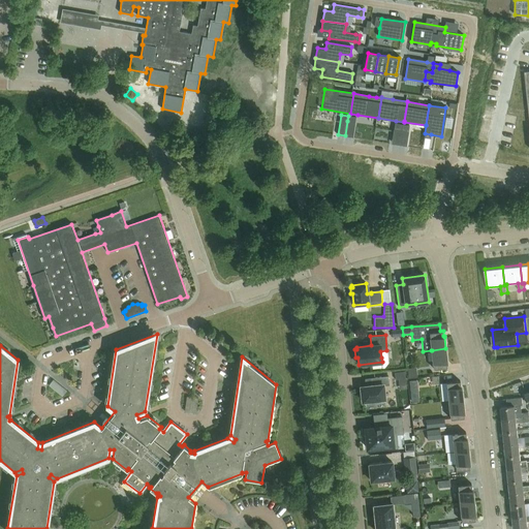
[(432,350),(431,350),(433,368),(446,367),(446,362),(447,362),(446,361),(445,348),(432,350)]
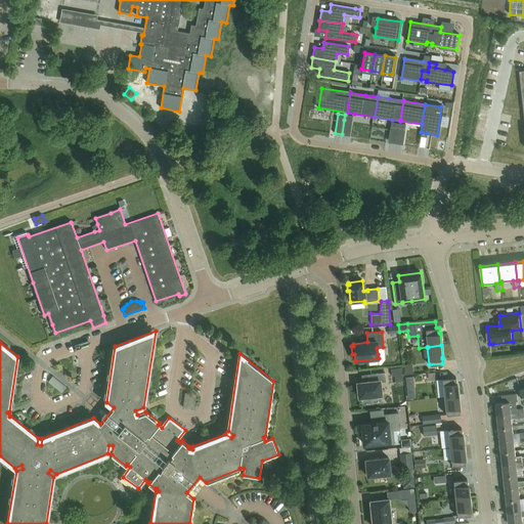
[(374,397),(374,395),(381,395),(380,382),(385,382),(384,373),(370,374),(370,382),(357,383),(358,397),(365,396),(366,398),(374,397)]
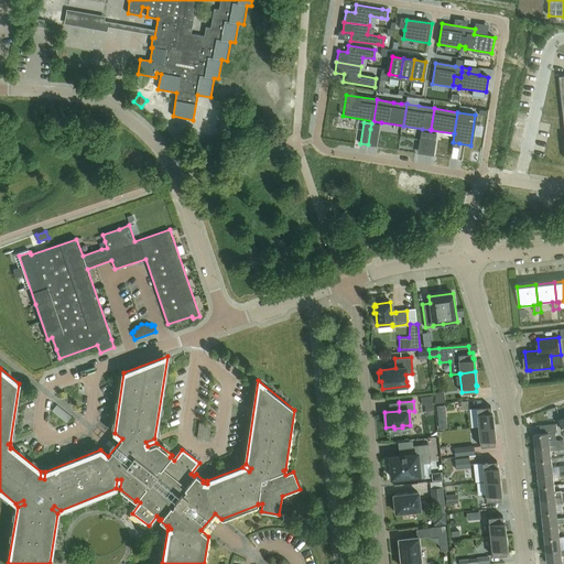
[(56,404),(52,410),(67,422),(72,416),(56,404)]
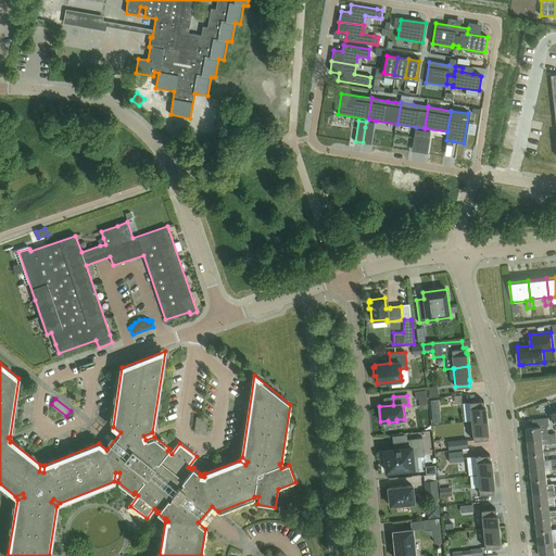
[(439,400),(430,400),(432,422),(441,421),(439,400)]
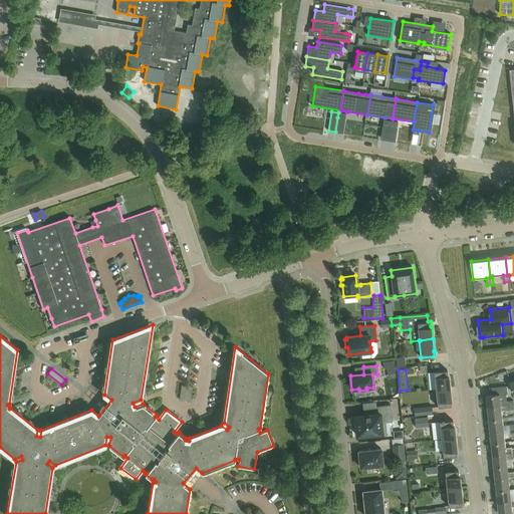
[(449,375),(448,375),(447,370),(434,371),(436,388),(450,387),(449,375)]
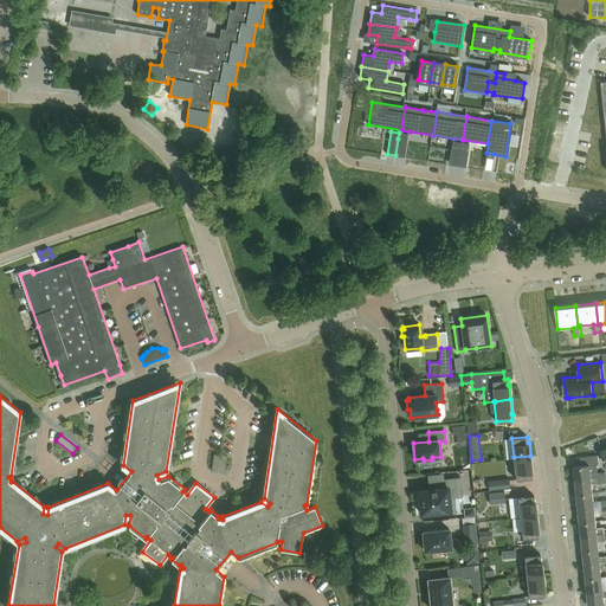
[(214,455),(212,471),(224,474),(226,456),(214,455)]
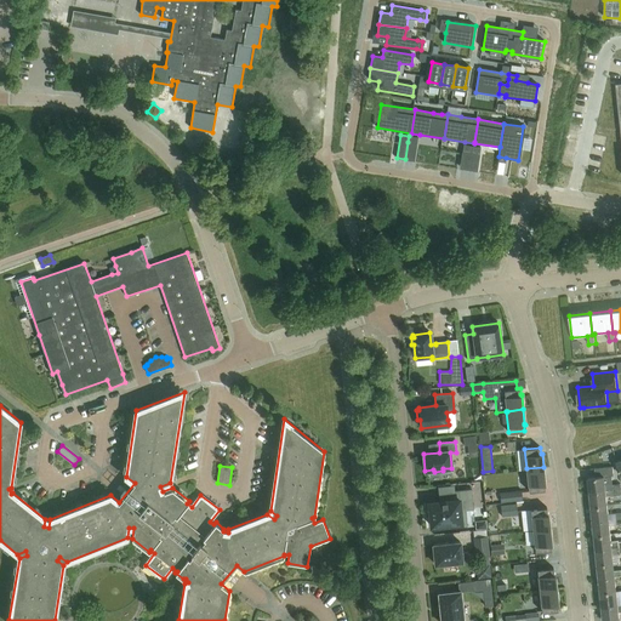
[(529,491),(545,490),(545,483),(543,467),(527,468),(529,491)]
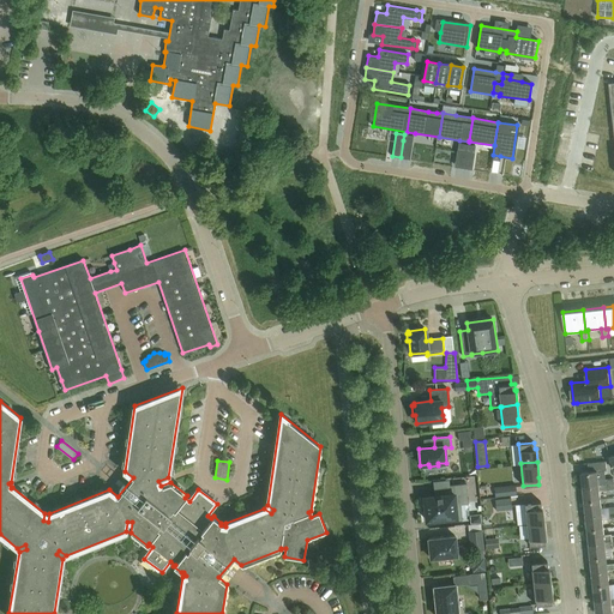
[(589,471),(582,473),(583,487),(599,485),(612,483),(612,479),(606,480),(606,479),(606,470),(607,470),(606,462),(588,463),(589,471)]
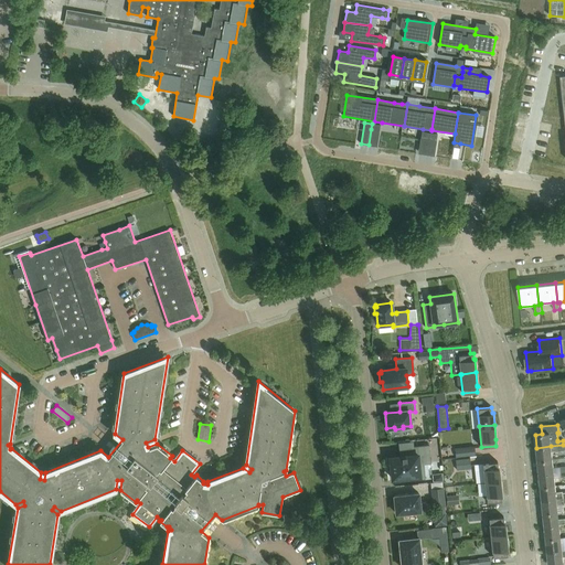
[(390,457),(392,479),(395,479),(395,481),(404,480),(404,478),(415,477),(415,480),(425,479),(424,465),(430,464),(428,445),(413,447),(413,455),(390,457)]
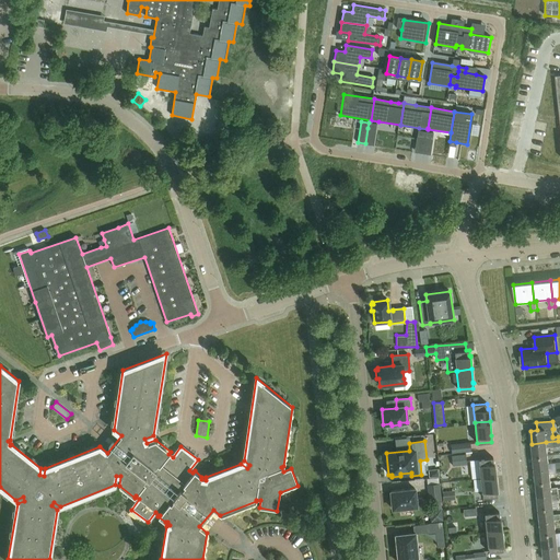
[(546,442),(532,444),(533,457),(547,455),(547,447),(559,446),(558,441),(546,442)]
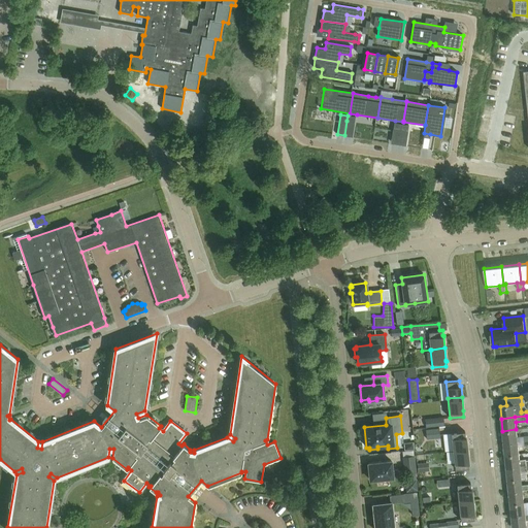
[(426,427),(443,425),(444,425),(443,417),(425,419),(426,427)]
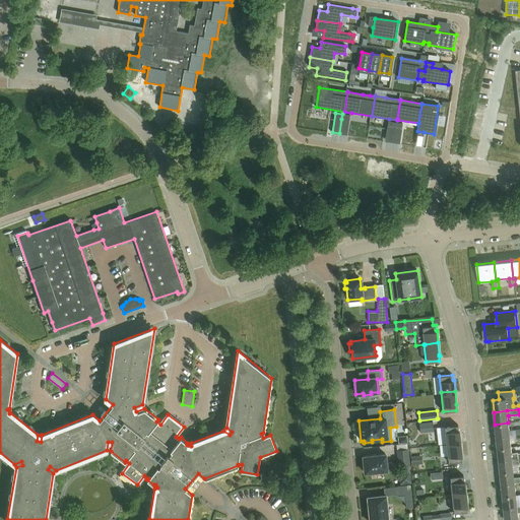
[(420,433),(434,432),(433,421),(419,424),(420,433)]
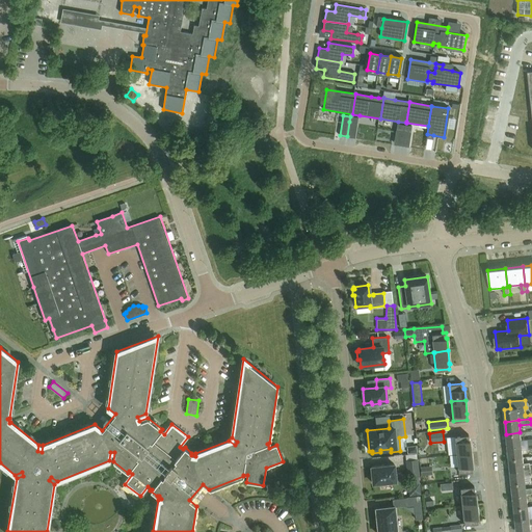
[(520,432),(506,434),(508,446),(522,445),(531,443),(531,440),(521,441),(520,432)]
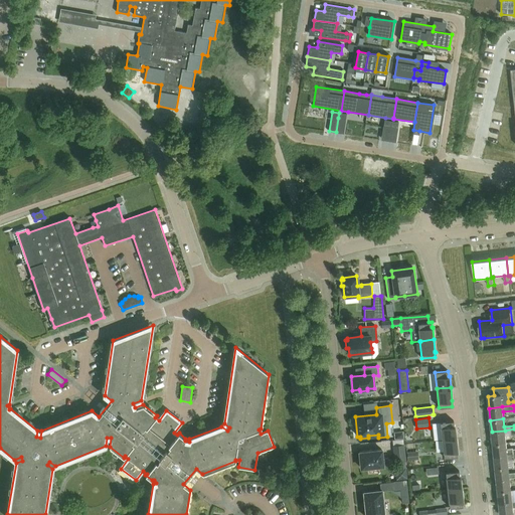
[(454,426),(454,424),(454,420),(441,422),(442,439),(456,437),(455,426),(454,426)]
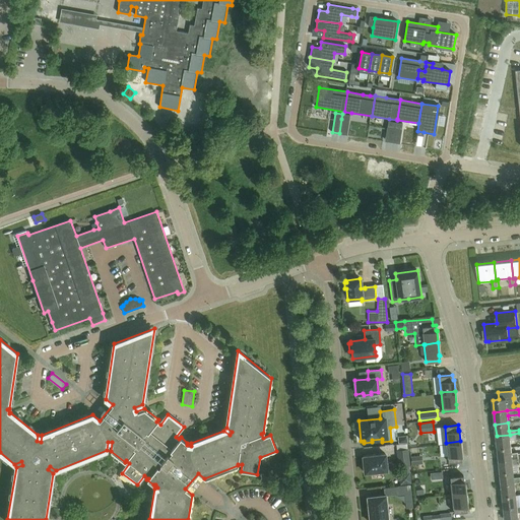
[(519,433),(510,435),(497,436),(498,448),(511,447),(510,439),(519,438),(519,433)]
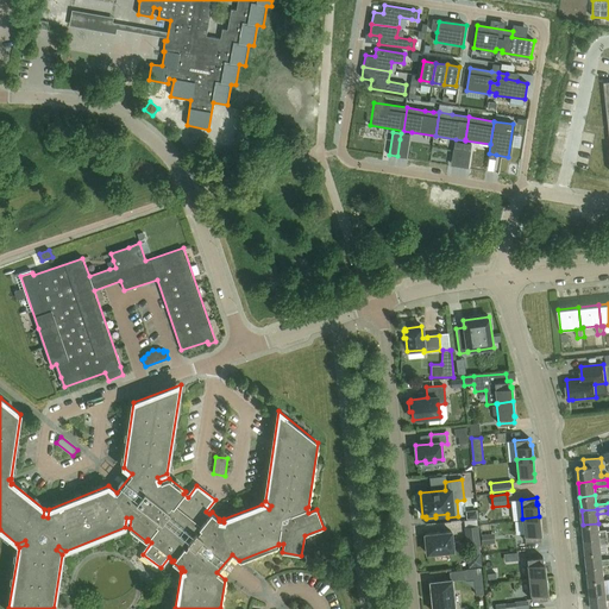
[(477,509),(466,510),(466,519),(477,519),(477,509)]
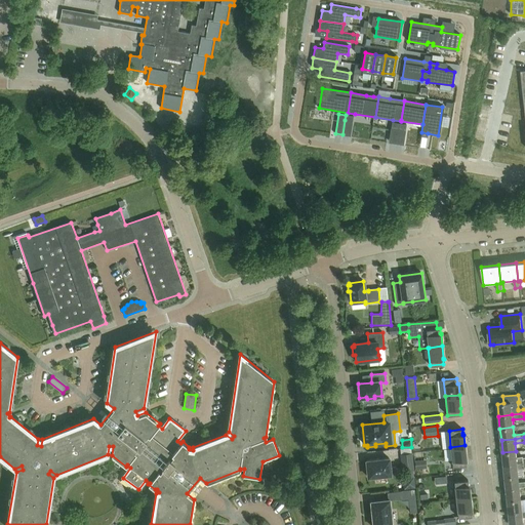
[(452,467),(453,467),(467,465),(466,459),(467,459),(465,445),(450,447),(452,467)]
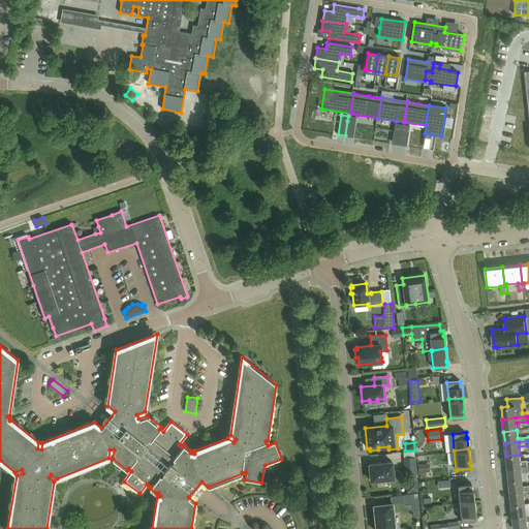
[(520,455),(506,456),(507,468),(521,467),(528,466),(528,461),(526,462),(526,461),(521,461),(520,455)]
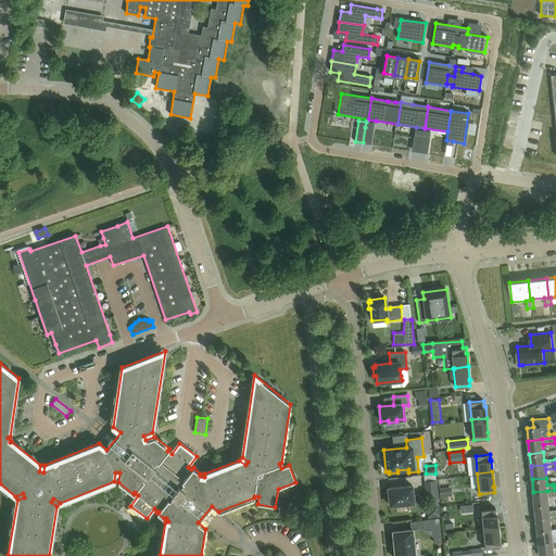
[(426,500),(439,498),(437,480),(425,481),(426,500)]
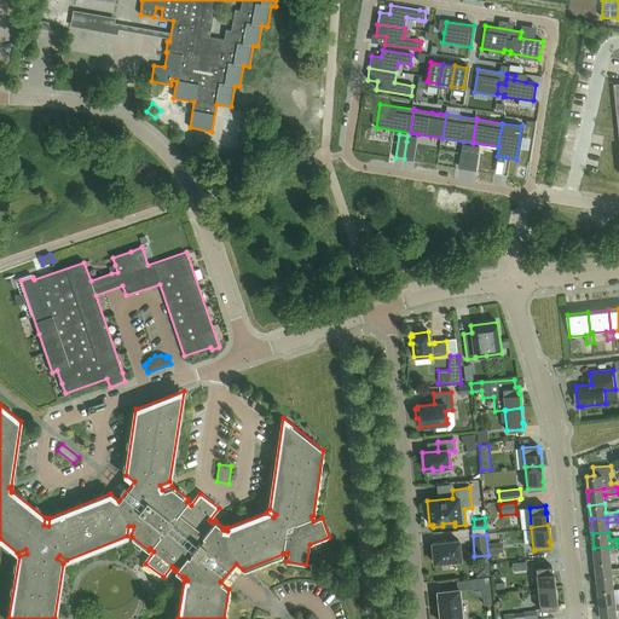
[(434,562),(461,560),(458,541),(432,543),(434,562)]
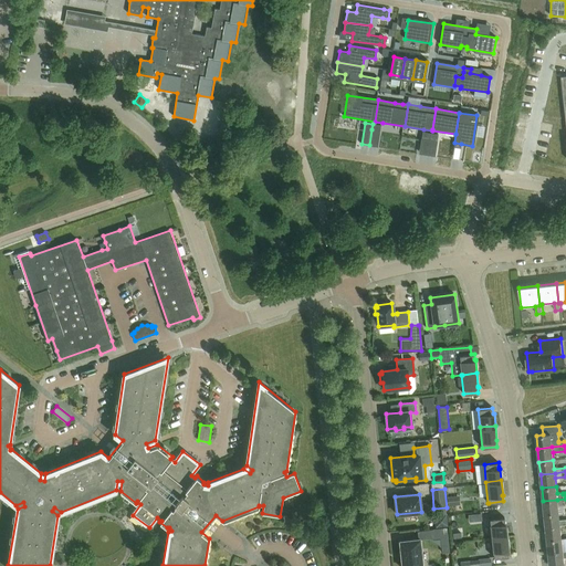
[(459,495),(447,496),(448,506),(460,505),(459,495)]
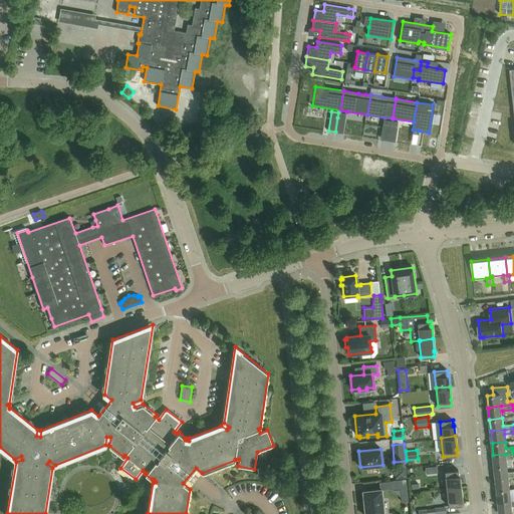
[(513,453),(506,454),(493,455),(494,467),(507,466),(507,459),(511,458),(513,457),(513,453)]
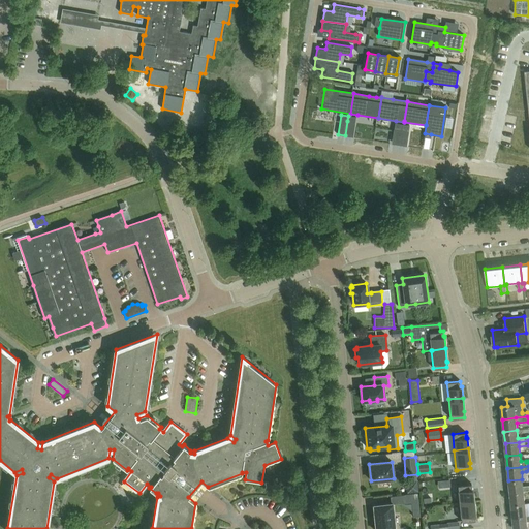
[(522,479),(508,480),(510,493),(524,491),(528,490),(528,485),(523,487),(522,479)]
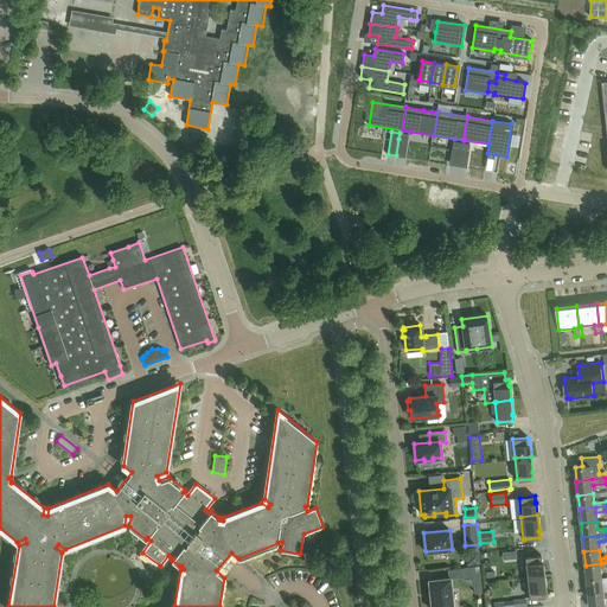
[(472,553),(466,560),(467,566),(480,564),(479,551),(472,553)]
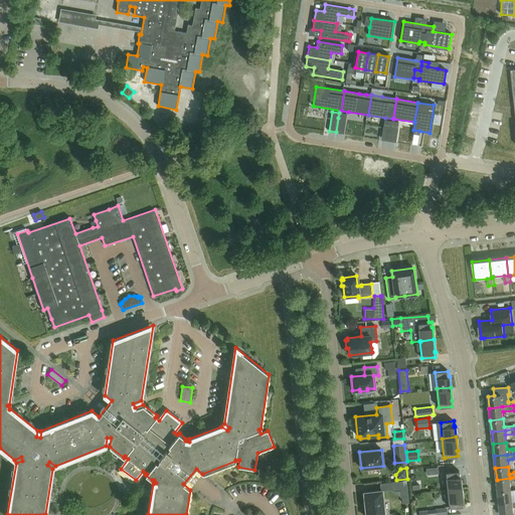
[(460,476),(459,472),(459,471),(446,472),(448,488),(462,487),(460,476)]
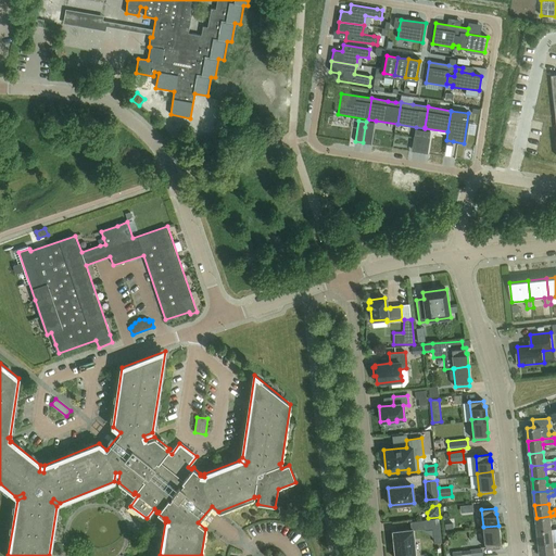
[(551,516),(536,518),(538,531),(552,529),(551,516)]
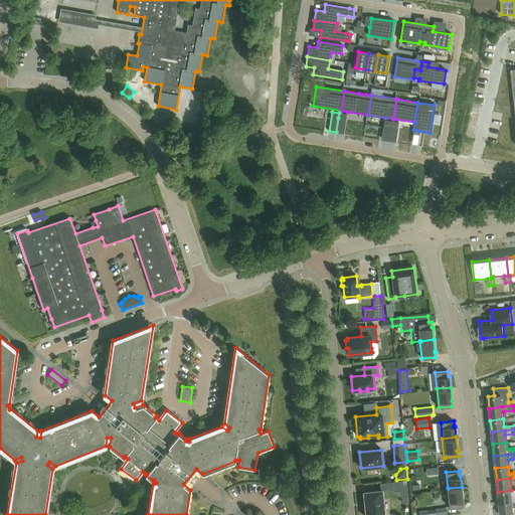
[(406,480),(393,482),(394,489),(407,488),(406,480)]
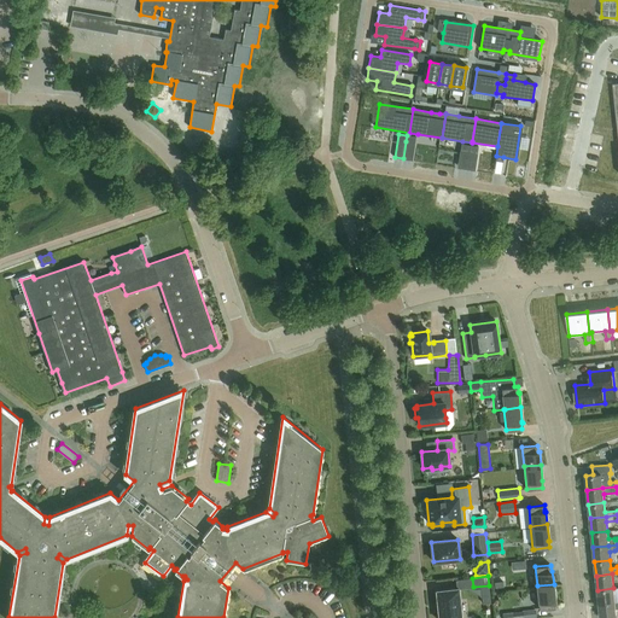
[(472,578),(462,579),(464,588),(473,587),(472,578)]
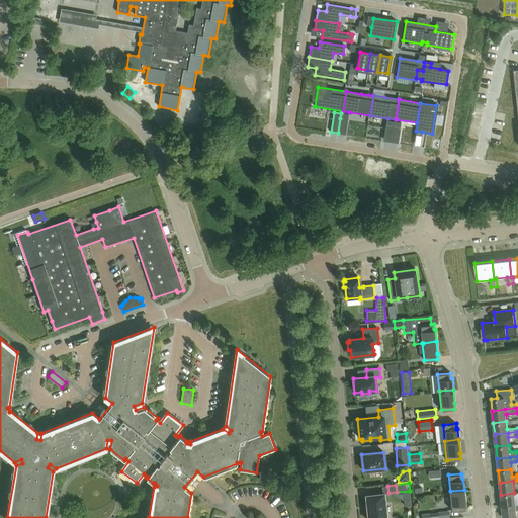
[(452,510),(465,509),(464,504),(465,503),(464,490),(450,491),(452,510)]
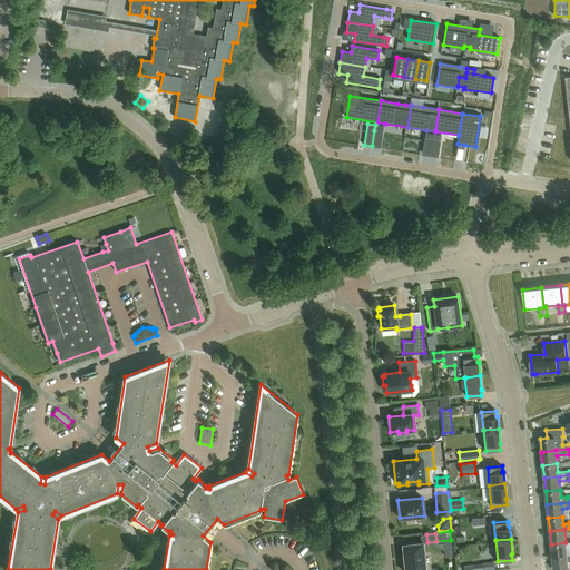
[(451,540),(443,541),(445,557),(453,557),(451,540)]
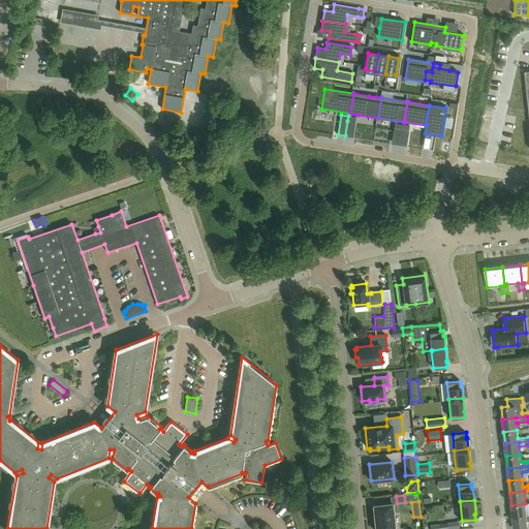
[(392,514),(391,504),(391,503),(390,503),(373,505),(372,505),(372,506),(373,516),(373,517),(373,521),(373,522),(374,528),(393,528),(394,528),(393,528),(392,520),(393,520),(393,519),(392,519),(392,515),(392,514)]
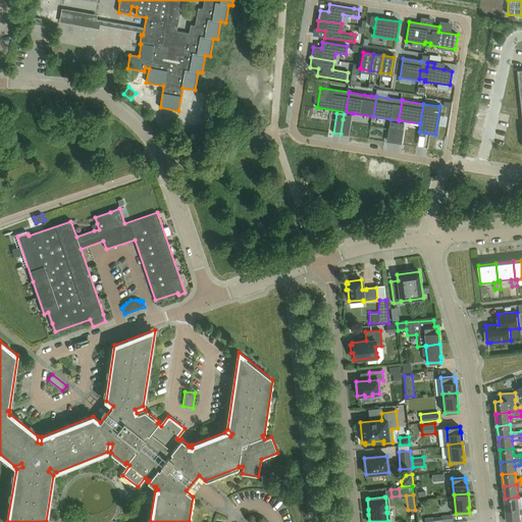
[(518,497),(505,499),(506,510),(519,509),(518,497)]
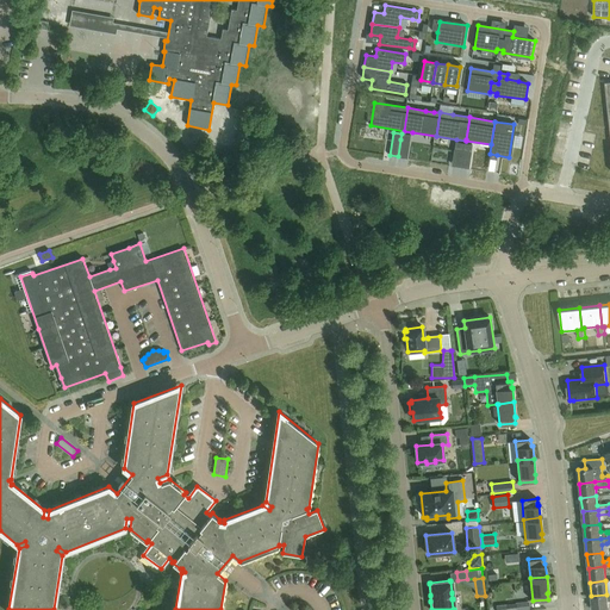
[(607,595),(591,596),(592,609),(598,609),(608,609),(608,602),(607,595)]
